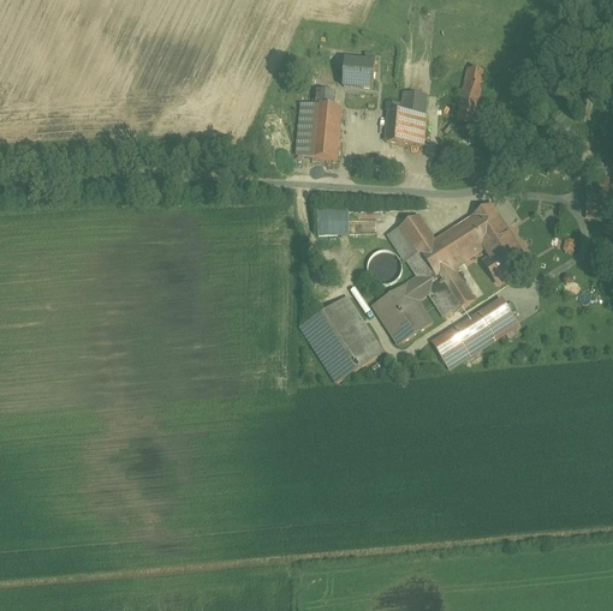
[(364,59),(344,58),(343,84),(344,84),(344,83),(350,83),(350,84),(373,85),(375,53),(364,53),(364,59)]
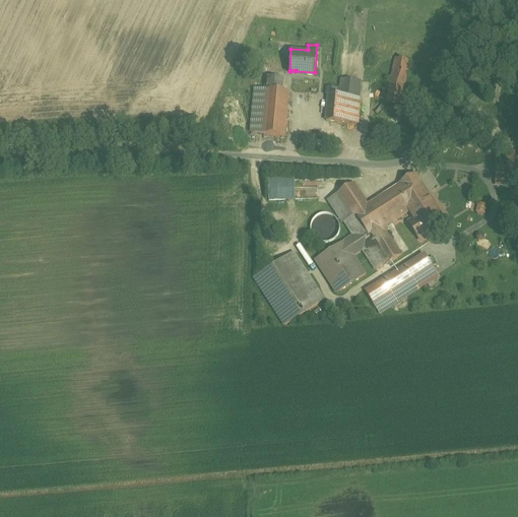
[(395,55),(385,98),(418,105),(422,94),(402,90),(409,58),(395,55)]
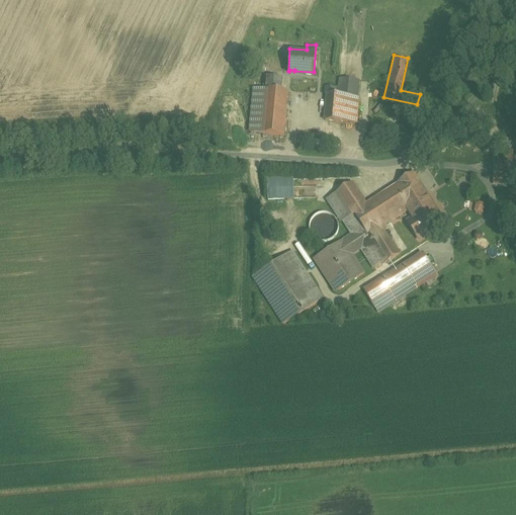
[(362,77),(343,75),(341,93),(339,117),(358,119),(362,77)]
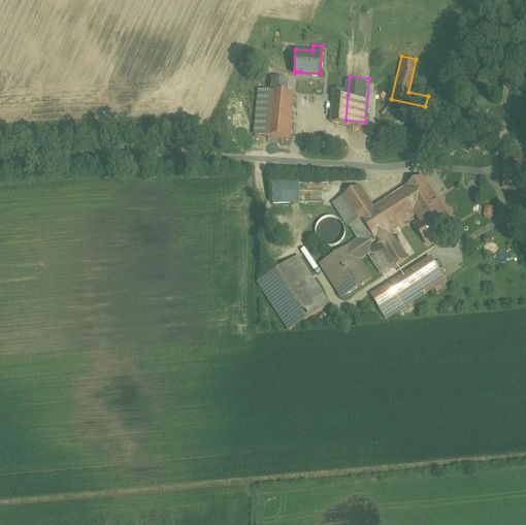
[(256,87),(252,132),(288,135),(292,90),(256,87)]
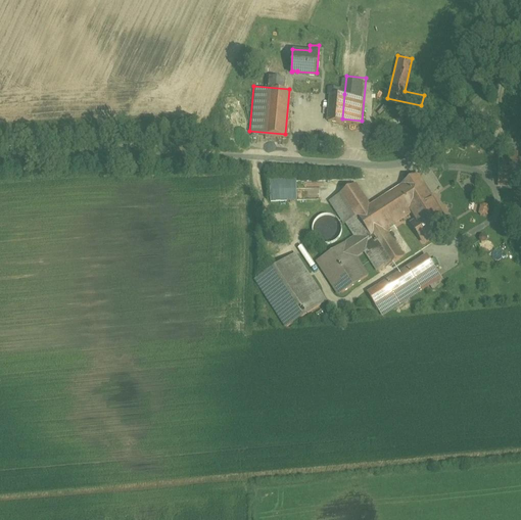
[(344,94),(329,93),(327,117),(342,119),(344,94)]
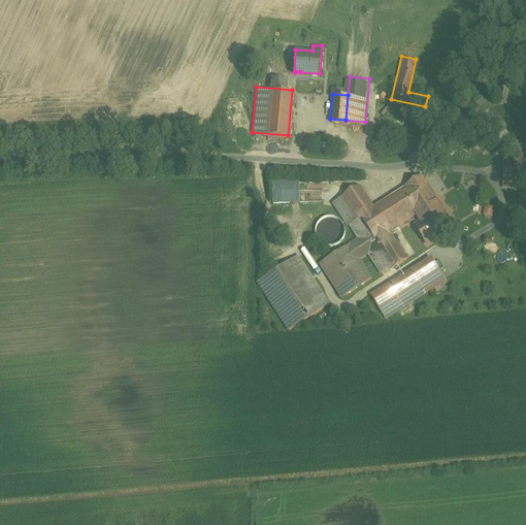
[(406,185),(372,206),(358,185),(332,201),(347,224),(349,222),(358,236),(319,262),(340,295),(369,276),(357,258),(367,251),(381,271),(391,265),(405,256),(391,233),(393,231),(391,227),(415,212),(413,209),(433,196),(420,174),(405,184),(406,185)]
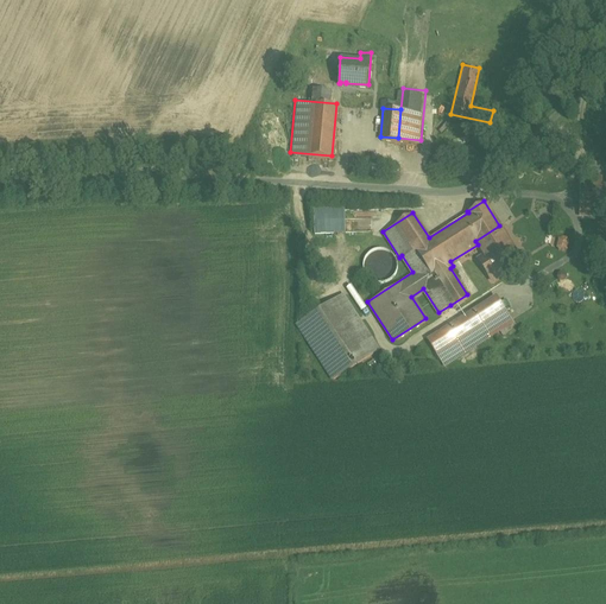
[(343,231),(342,205),(311,207),(313,233),(343,231)]
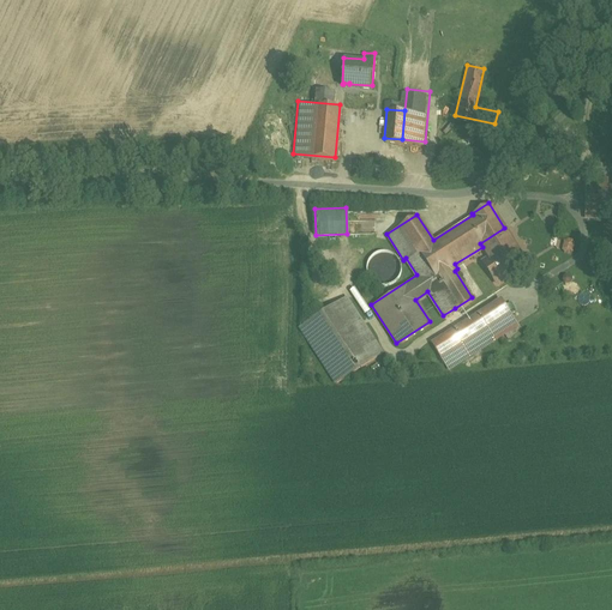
[(504,228),(480,243),(483,247),(489,255),(481,260),(495,281),(501,276),(502,278),(526,261),(504,228)]
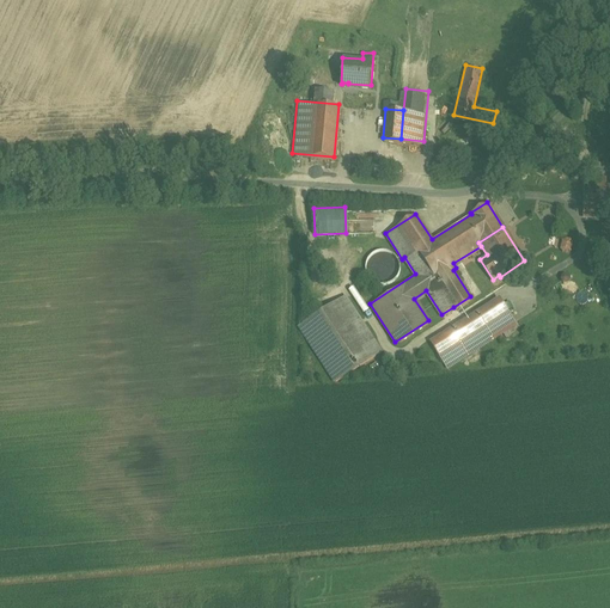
[(389,250),(386,249),(384,249),(380,247),(377,249),(374,249),(373,250),(371,251),(370,252),(368,253),(366,256),(365,258),(365,260),(364,263),(364,265),(364,268),(365,270),(365,271),(366,275),(368,277),(370,278),(371,280),(373,281),(376,282),(378,282),(382,282),(385,282),(386,281),(389,281),(390,280),(392,278),(394,277),(395,276),(396,274),(397,271),(398,269),(398,266),(398,264),(398,262),(397,259),(397,257),(396,256),(394,253),(392,252),(390,250),(389,250)]
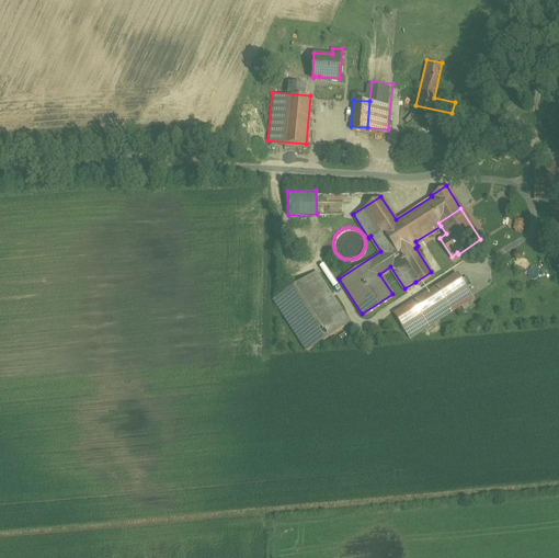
[(306,349),(348,321),(315,271),(273,298),(306,349)]
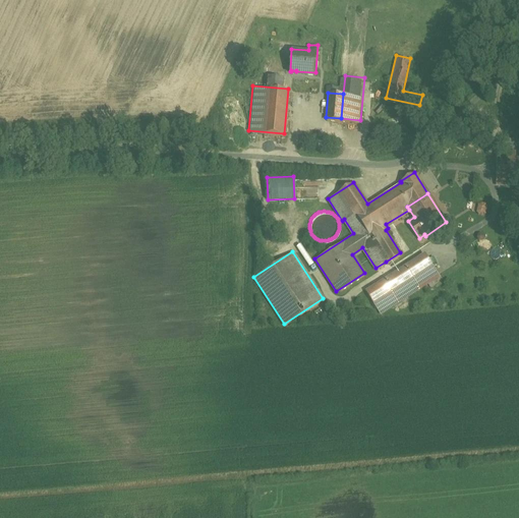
[(422,251),(363,289),(379,313),(439,276),(422,251)]
